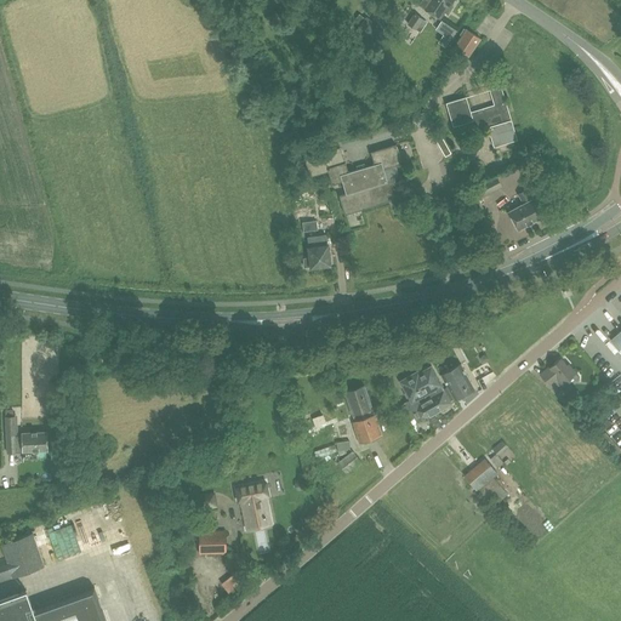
[(421,0),(417,6),(440,21),(444,15),(448,16),(454,7),(450,5),(454,0),(421,0)]
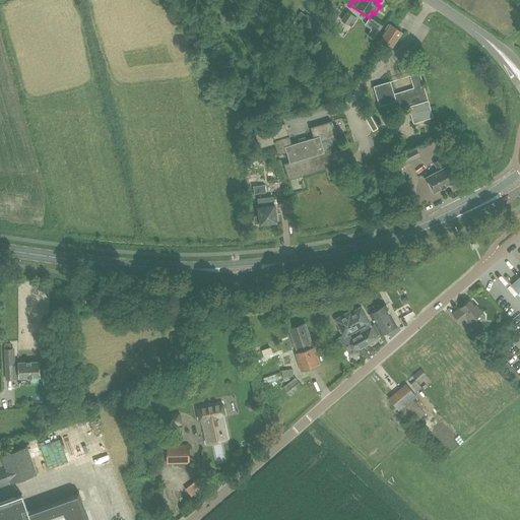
[(346,11),(340,20),(348,25),(354,16),(346,11)]
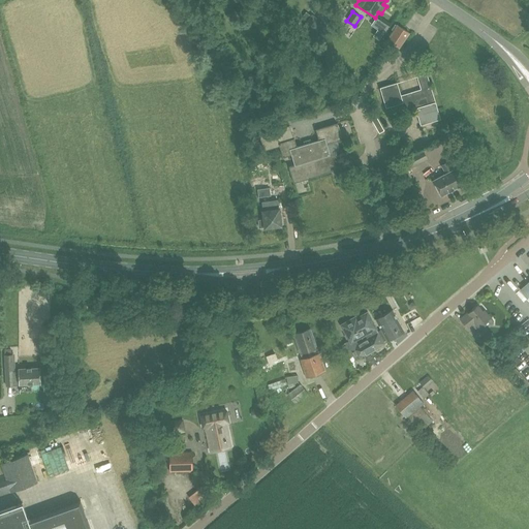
[(311,14),(303,27),(316,38),(325,26),(311,14)]
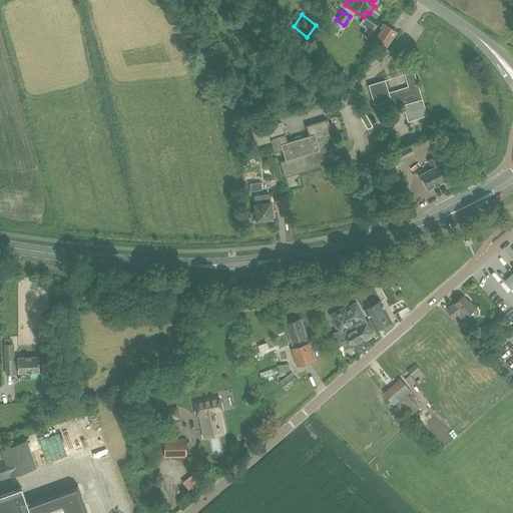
[(365,17),(360,24),(372,33),(377,25),(365,17)]
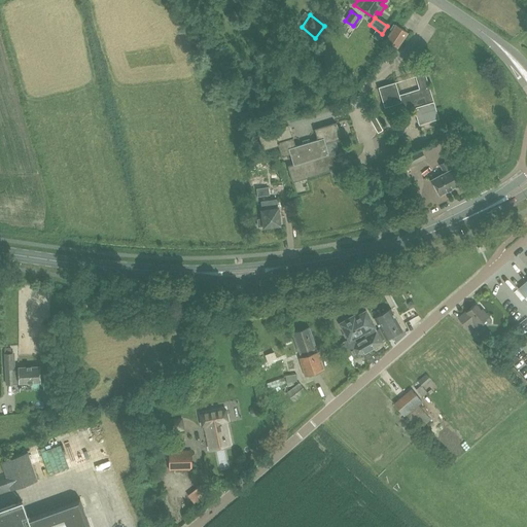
[(392,32),(384,43),(395,50),(405,38),(407,34),(395,26),(395,27),(393,25),(390,31),(392,32)]
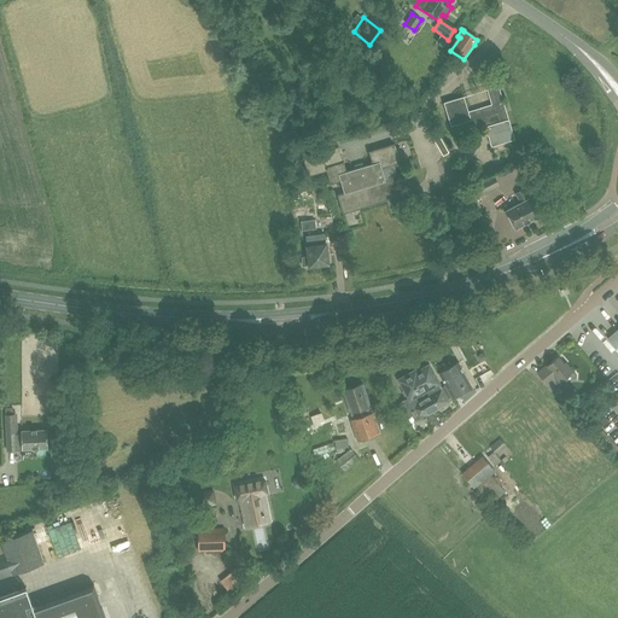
[(464,97),(443,103),(450,126),(456,124),(459,135),(485,127),(491,146),(514,139),(508,120),(500,122),(496,112),(506,109),(499,86),(487,89),(491,104),(467,111),(464,97)]
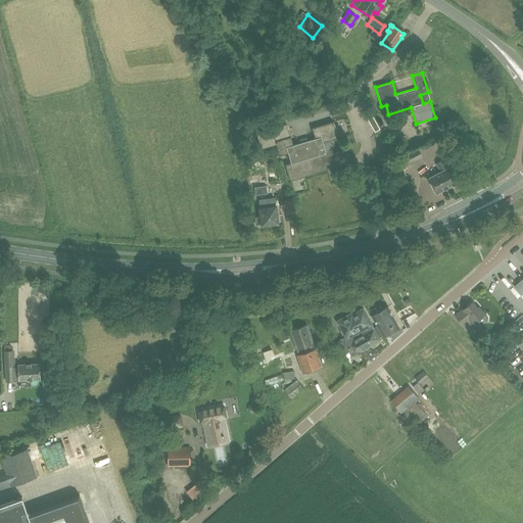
[(375,132),(379,129),(371,113),(366,116),(375,132)]
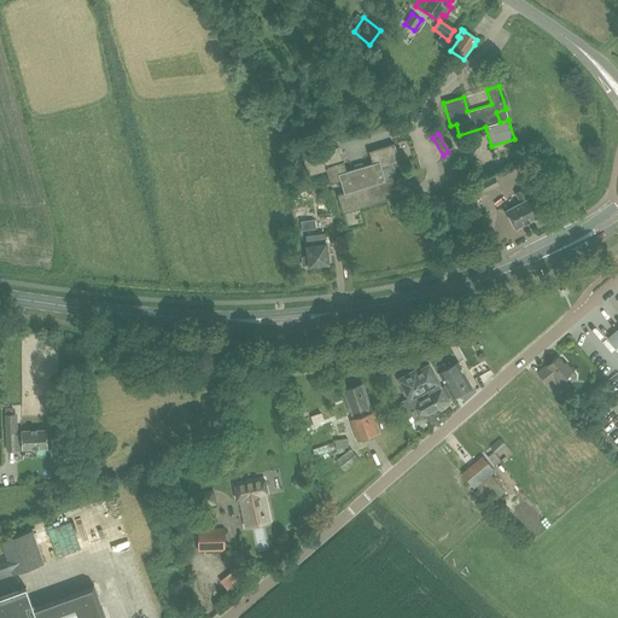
[(321,151),(303,157),(308,176),(326,170),(330,184),(340,181),(344,193),(337,194),(343,214),(397,197),(392,179),(396,173),(394,164),(400,163),(394,144),(368,152),(372,163),(363,165),(363,167),(362,163),(354,165),(355,169),(347,172),(344,162),(343,162),(338,146),(321,152),(321,151)]
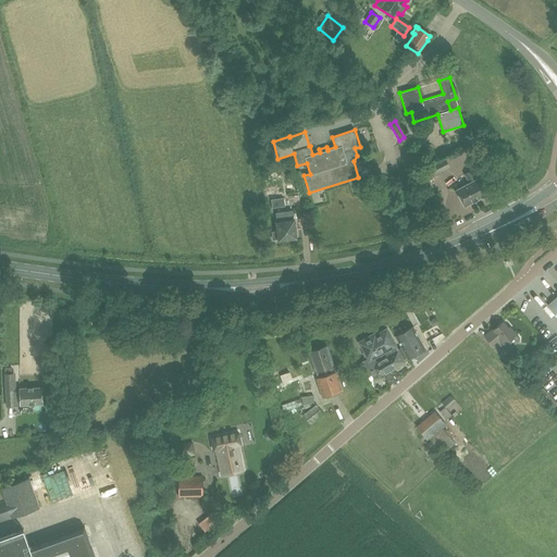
[(444,159),(424,168),(430,178),(449,169),(444,159)]
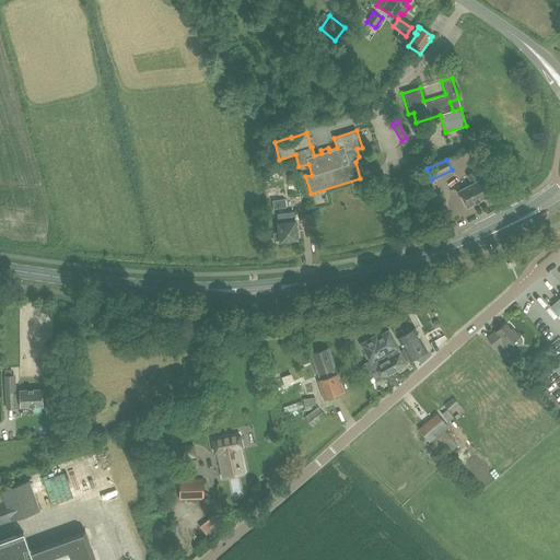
[(471,184),(458,191),(467,207),(488,196),(480,179),(479,181),(475,171),(466,175),(471,184)]
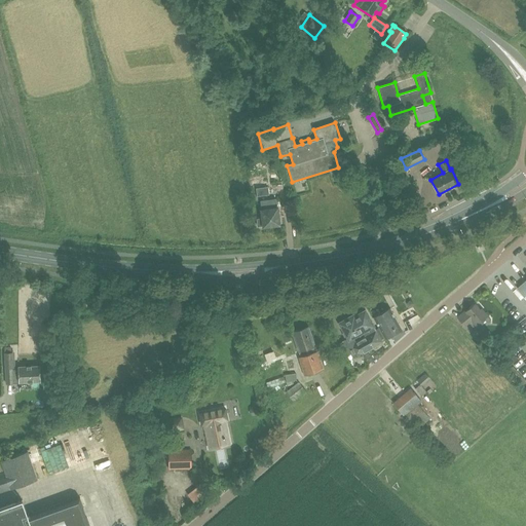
[(268,186),(256,188),(257,196),(269,194),(268,186)]
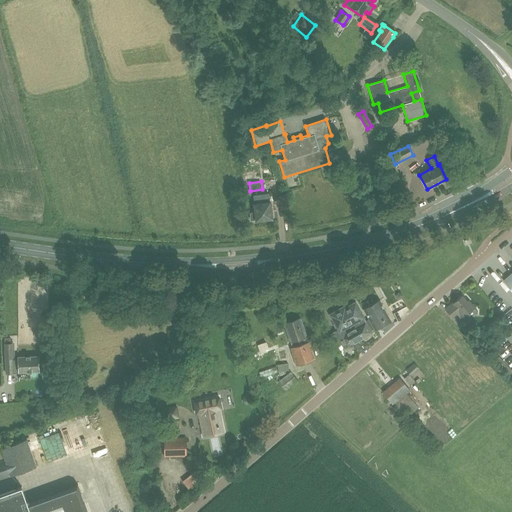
[(255,211),(250,212),(251,219),(256,219),(256,220),(272,218),(270,201),(269,197),(269,193),(261,194),(254,195),(255,203),(254,203),(255,211)]
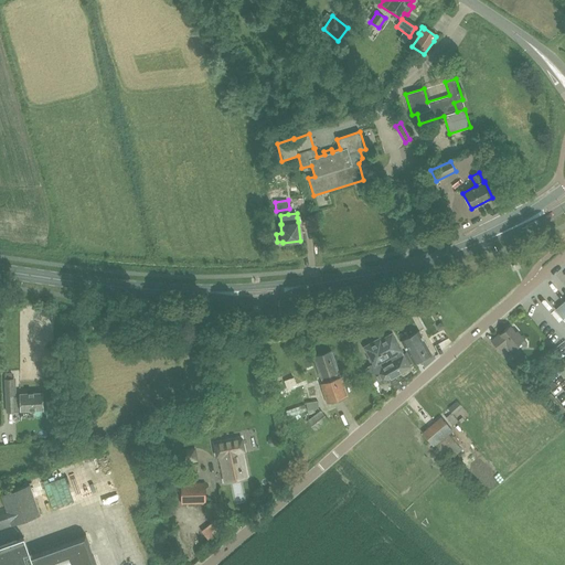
[(500,336),(492,342),(499,350),(505,344),(511,350),(523,339),(516,331),(515,332),(510,326),(500,334),(500,336)]
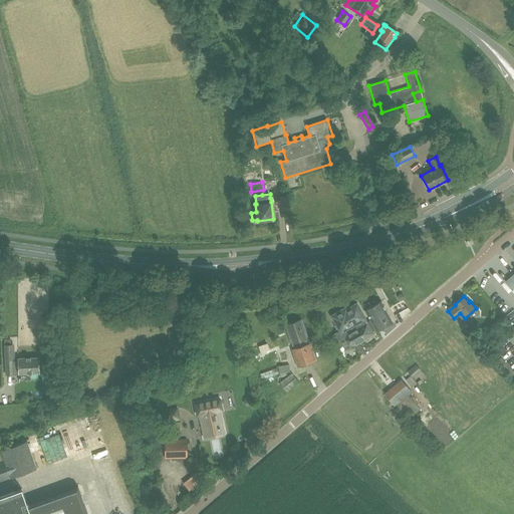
[(380,301),(364,309),(369,319),(370,319),(376,329),(375,329),(376,331),(393,322),(380,301)]
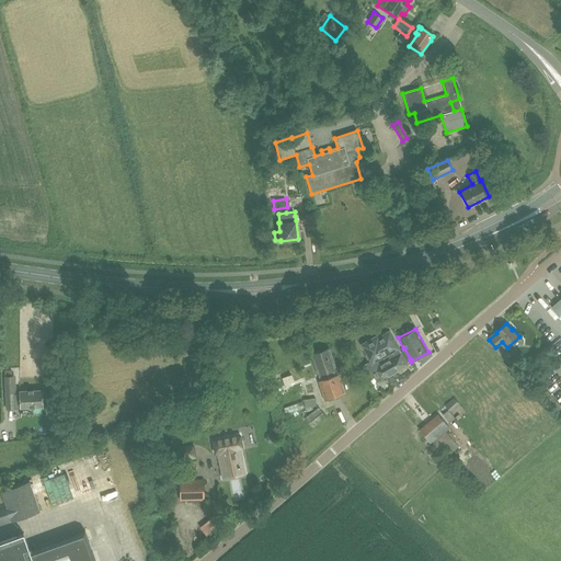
[(366,363),(359,367),(368,381),(375,378),(376,381),(386,376),(391,373),(395,370),(408,364),(407,362),(410,359),(411,359),(404,348),(403,348),(400,351),(398,346),(389,331),(377,336),(377,335),(362,343),(367,354),(365,355),(369,362),(366,363)]
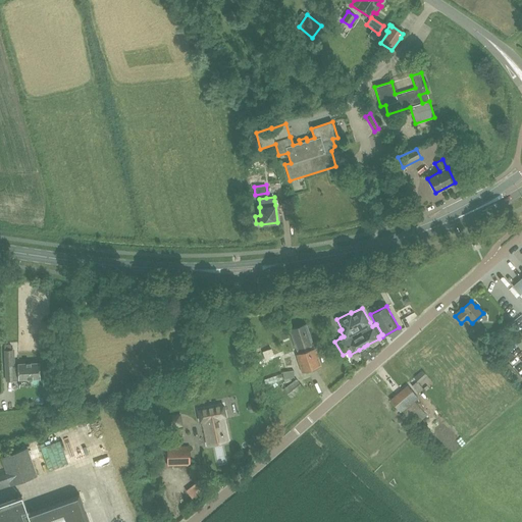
[(306,323),(290,328),(297,348),(298,348),(300,353),(296,354),(302,372),(321,366),(315,348),(315,349),(313,343),(306,323)]
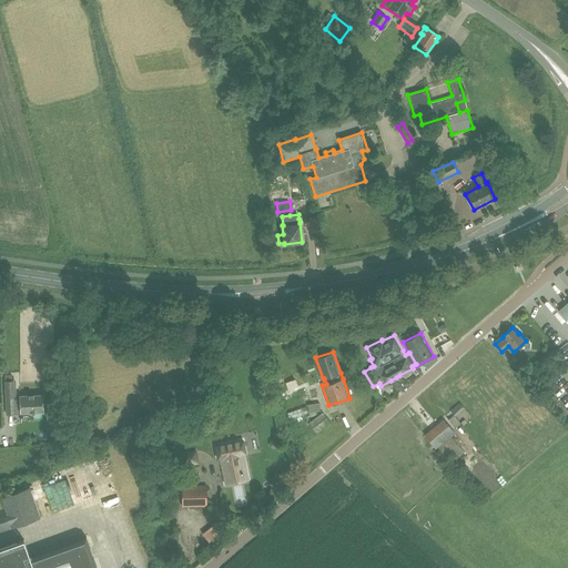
[(514,356),(508,361),(516,369),(521,365),(519,364),(515,357),(514,356)]
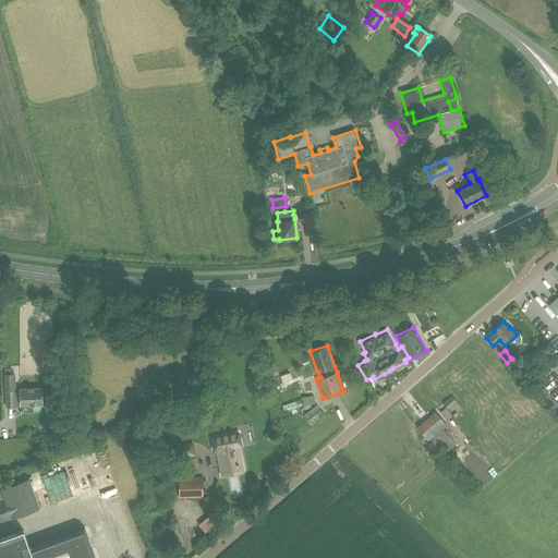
[(282,356),(269,361),(273,371),(286,366),(282,356)]
